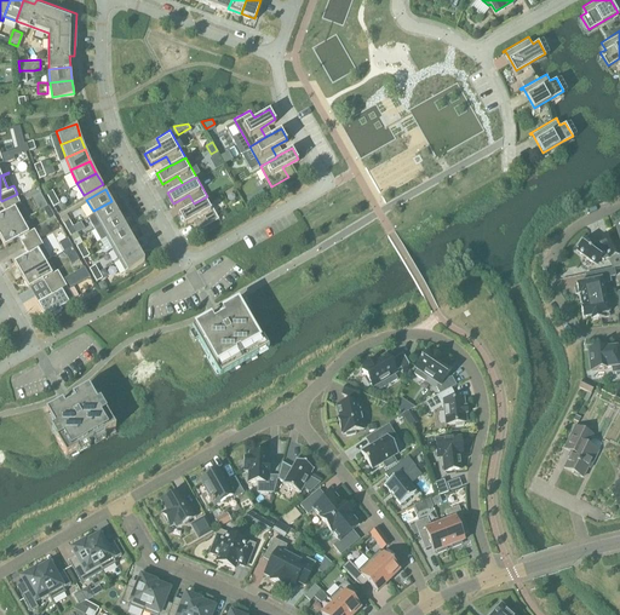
[(254,190),(247,195),(251,201),(258,196),(254,190)]
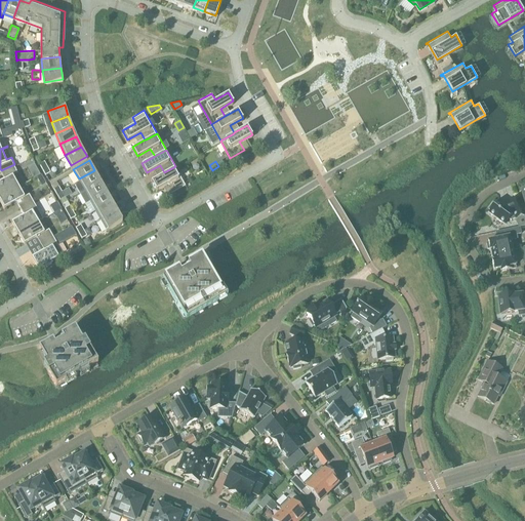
[(0,193),(24,182),(16,168),(14,164),(1,170),(4,177),(0,179),(0,193)]
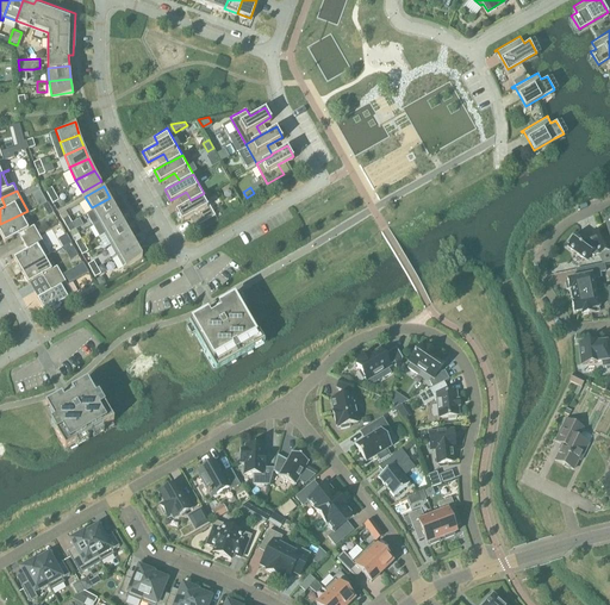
[(191,200),(175,209),(181,219),(197,211),(201,220),(215,212),(204,193),(191,200)]
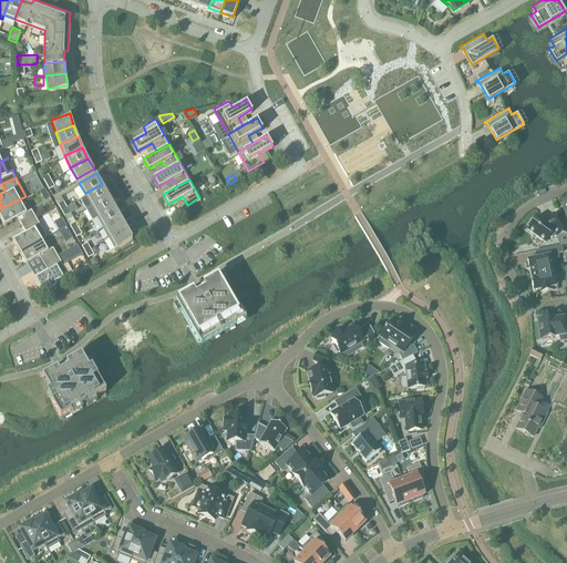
[(91,204),(107,194),(102,184),(85,193),(91,204)]
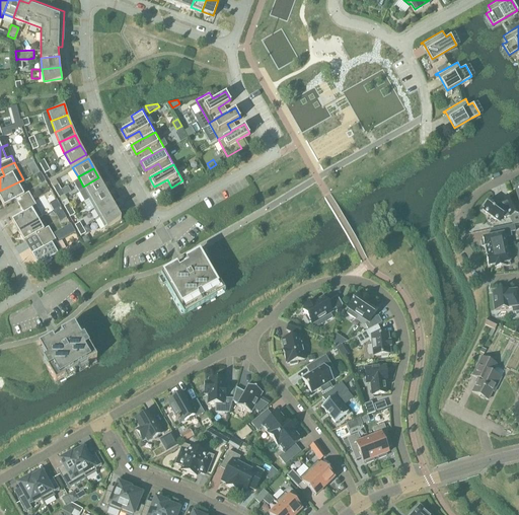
[(88,196),(104,187),(98,177),(83,187),(88,196)]
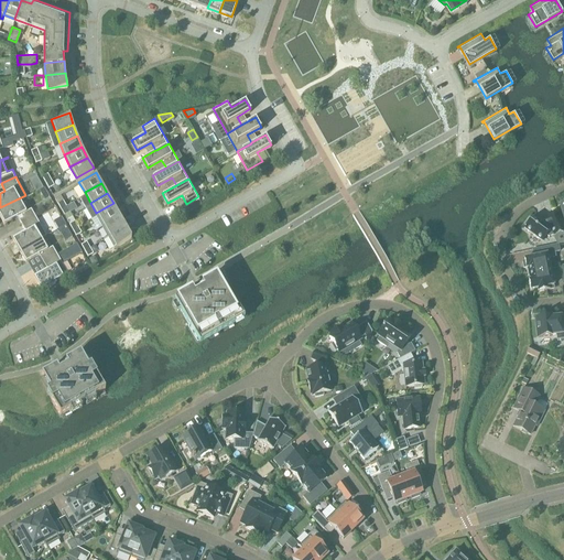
[(22,222),(35,214),(31,206),(25,208),(20,198),(25,195),(0,207),(0,213),(4,222),(18,214),(22,222)]
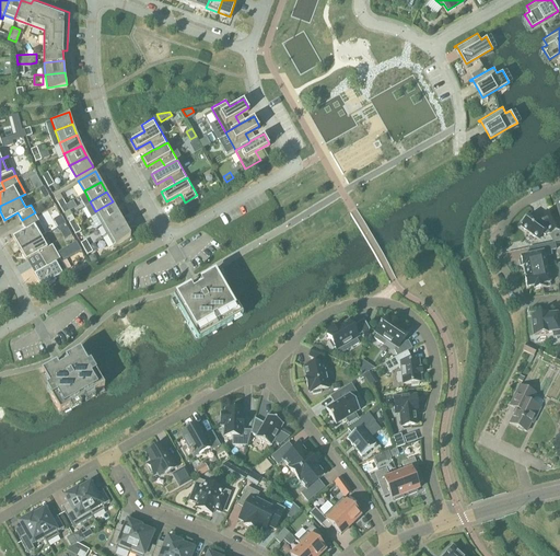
[(102,222),(118,212),(113,201),(95,211),(102,222)]
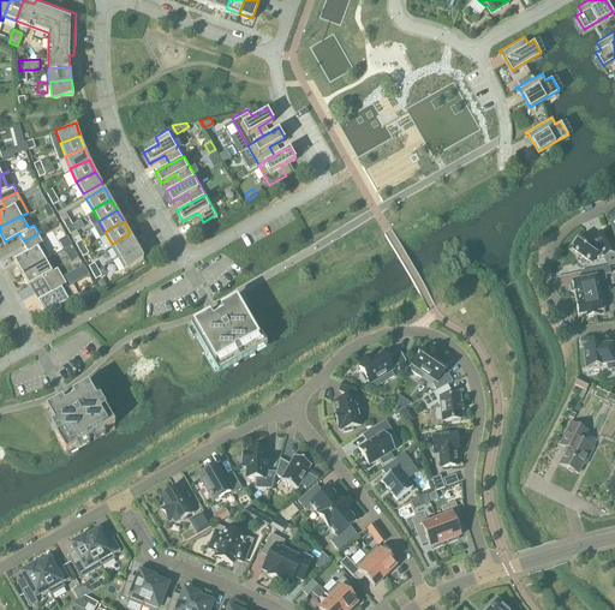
[(84,238),(95,234),(91,225),(81,228),(84,238)]
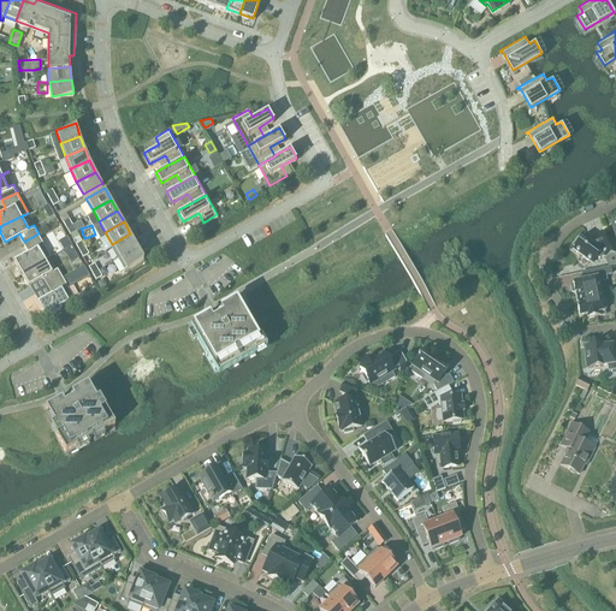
[(582,233),(573,245),(592,260),(597,253),(599,254),(604,253),(609,262),(615,260),(615,253),(606,230),(596,233),(597,236),(590,238),(582,233)]
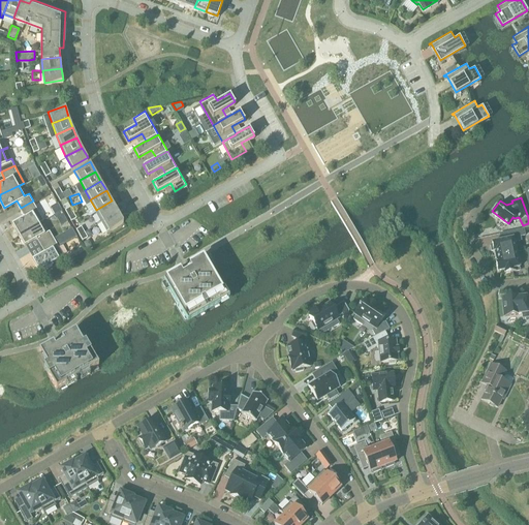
[(18,233),(38,221),(43,218),(33,201),(21,208),(24,215),(12,221),(18,233)]
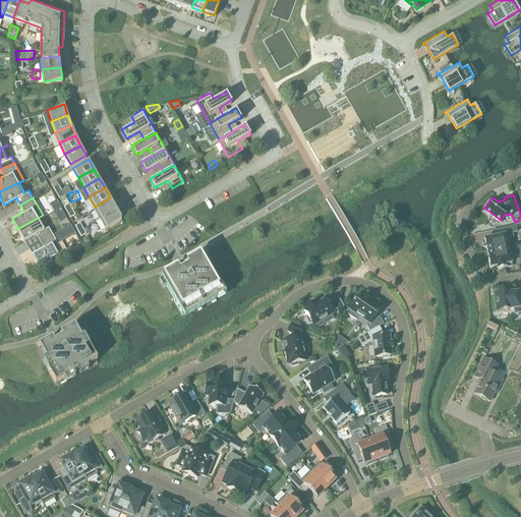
[(100,216),(115,207),(110,197),(95,207),(100,216)]
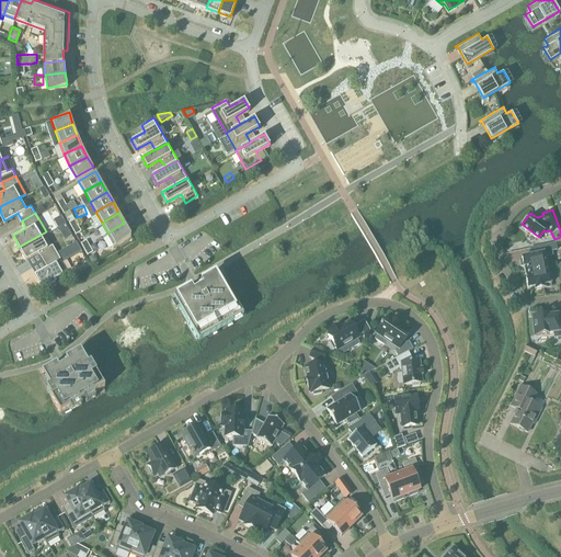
[(124,223),(107,232),(114,243),(130,234),(124,223)]
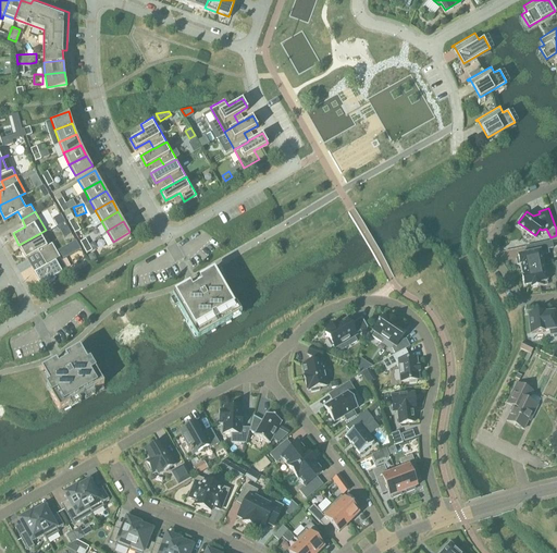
[(42,256),(57,248),(51,241),(47,243),(40,233),(19,245),(25,256),(38,248),(42,256)]
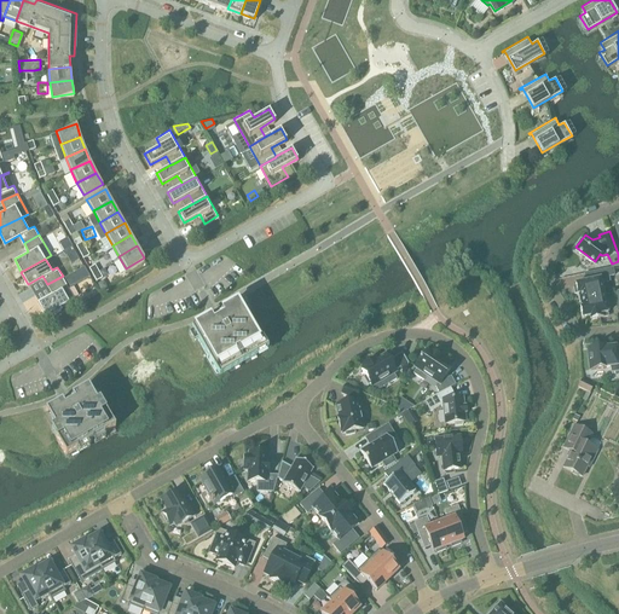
[(597,281),(606,278),(609,277),(608,272),(612,271),(611,264),(584,270),(586,279),(576,282),(578,296),(600,291),(597,281)]
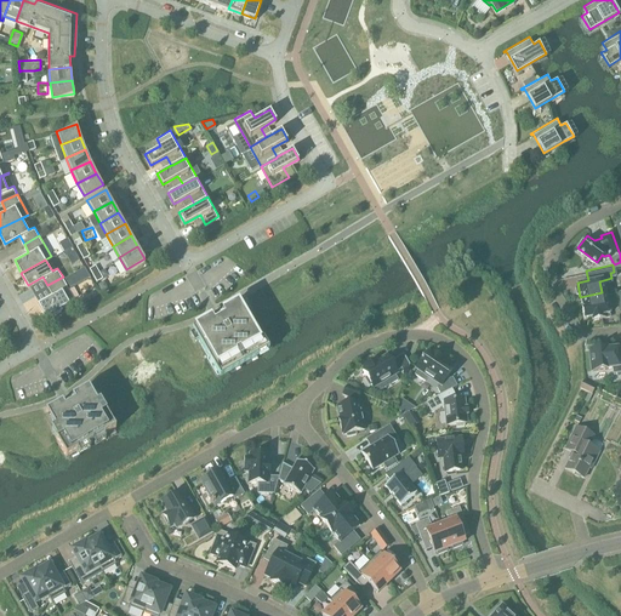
[(573,273),(560,274),(562,284),(574,283),(573,273)]
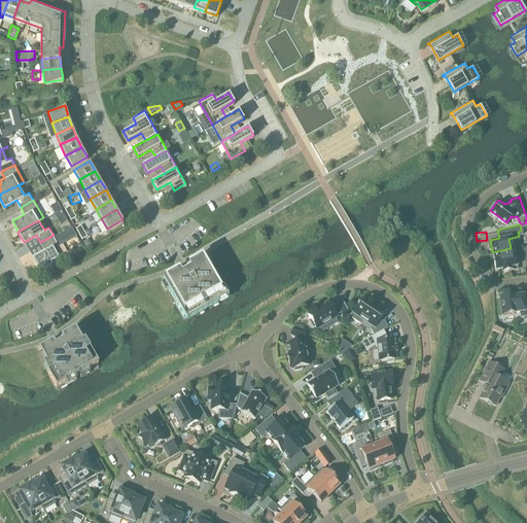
[(54,235),(40,242),(44,249),(32,256),(38,268),(44,264),(46,267),(53,263),(51,260),(59,255),(58,254),(63,251),(54,235)]
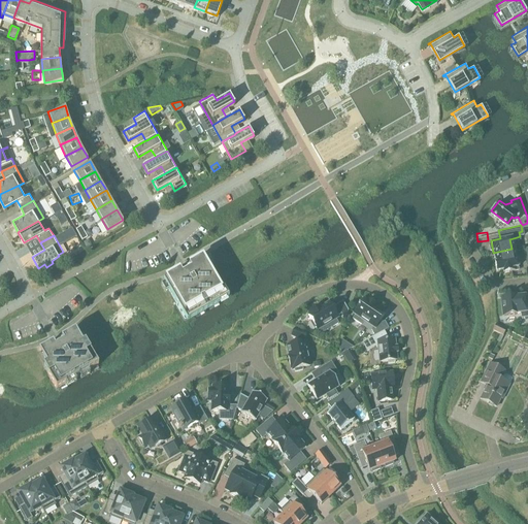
[(86,246),(92,242),(88,236),(81,240),(86,246)]
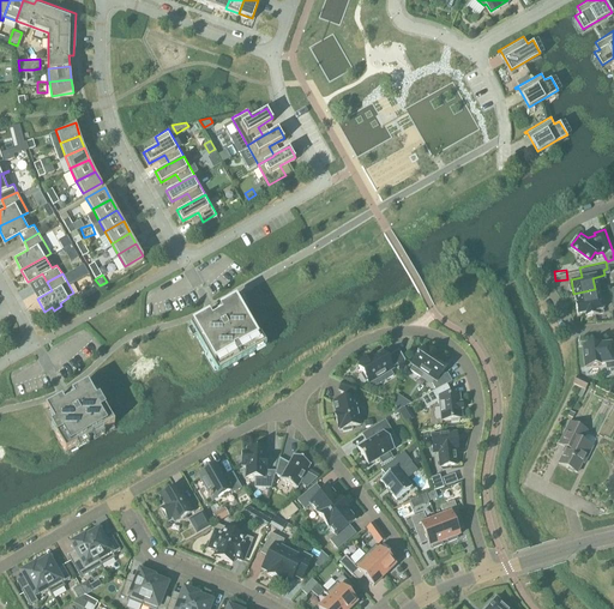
[(597,301),(595,289),(573,294),(578,312),(585,311),(585,313),(606,309),(603,300),(597,301)]
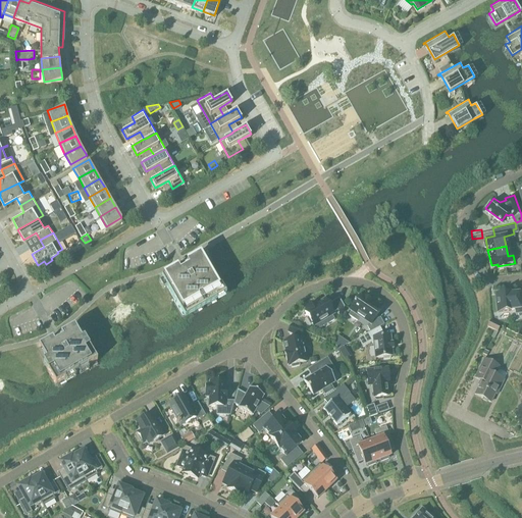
[(224,290),(203,252),(186,261),(188,265),(184,267),(179,269),(177,266),(161,275),(183,313),(224,290)]
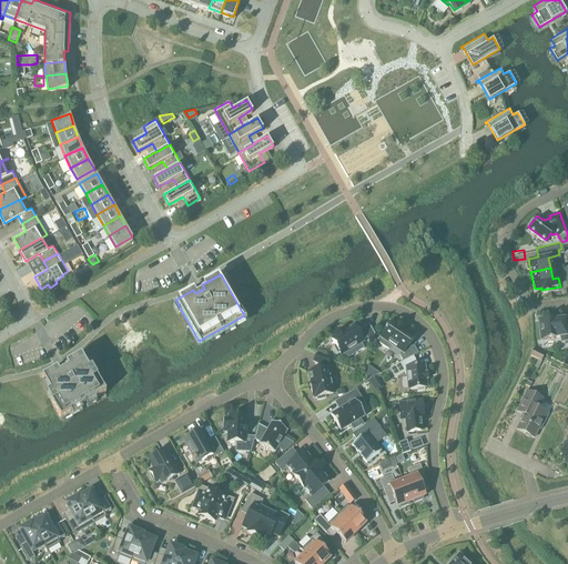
[(554,315),(539,318),(540,336),(555,334),(560,333),(561,338),(567,336),(567,321),(565,322),(565,315),(554,316),(554,315)]
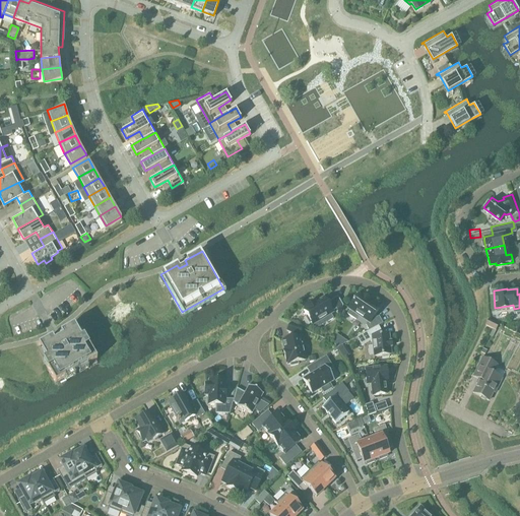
[(361,293),(359,291),(348,305),(349,306),(347,310),(355,315),(359,312),(368,318),(366,320),(370,327),(379,322),(383,319),(379,312),(377,314),(374,312),(379,305),(371,300),(372,299),(362,292),(361,293)]
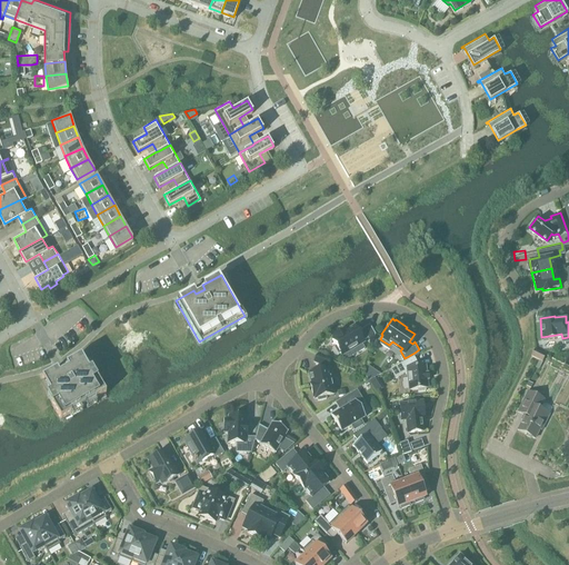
[(333,334),(333,335),(332,336),(336,342),(335,343),(338,350),(340,349),(342,352),(366,338),(363,336),(368,333),(370,336),(375,333),(376,330),(370,320),(358,328),(355,323),(348,327),(347,326),(333,334)]
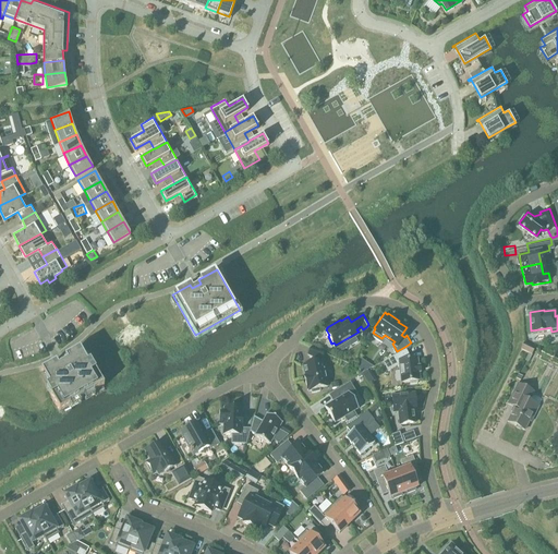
[(532,350),(535,344),(525,338),(522,345),(532,350)]
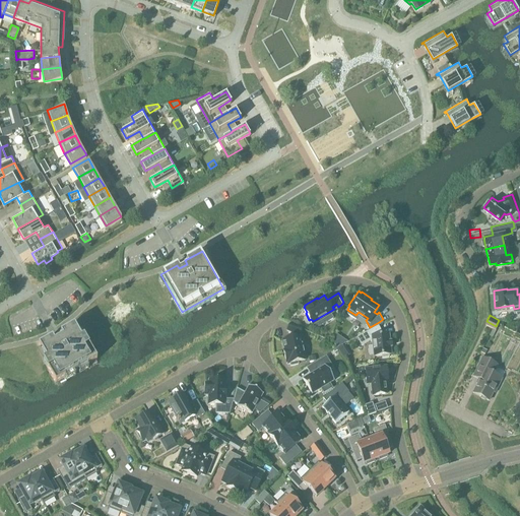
[(373,335),(374,352),(382,351),(382,355),(389,353),(389,350),(391,350),(389,329),(380,330),(380,329),(382,328),(379,322),(370,327),(358,334),(362,341),(373,335)]
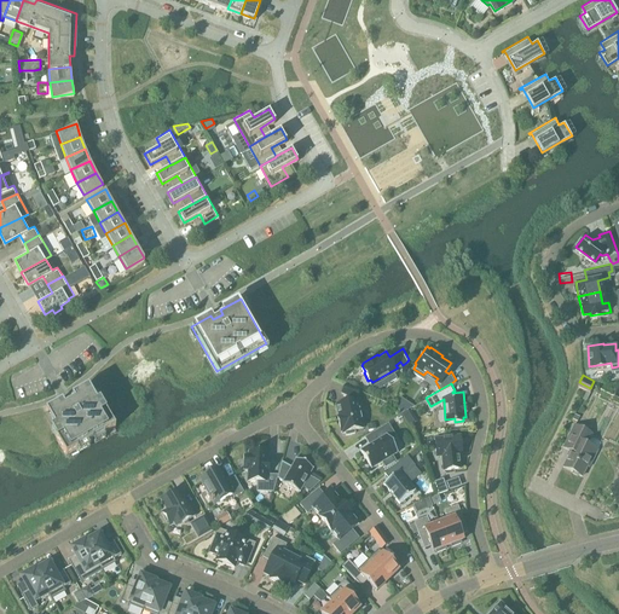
[(102,410),(88,386),(71,395),(74,399),(69,401),(64,405),(62,400),(45,410),(59,434),(56,436),(65,453),(115,426),(105,407),(102,410)]
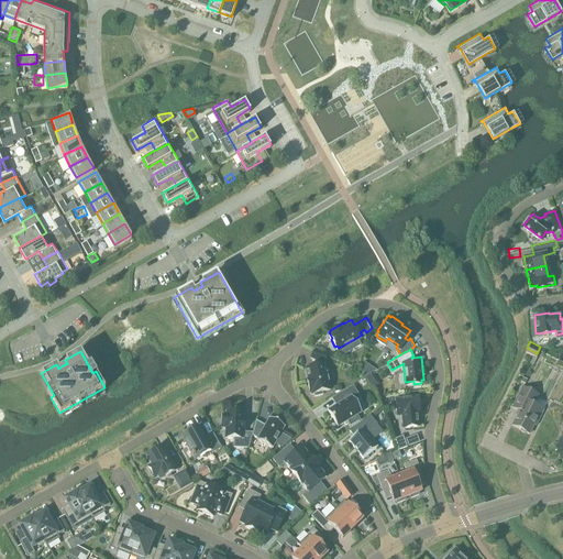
[(331,385),(324,360),(306,365),(311,390),(312,388),(312,391),(315,390),(315,392),(323,390),(322,387),(331,385)]
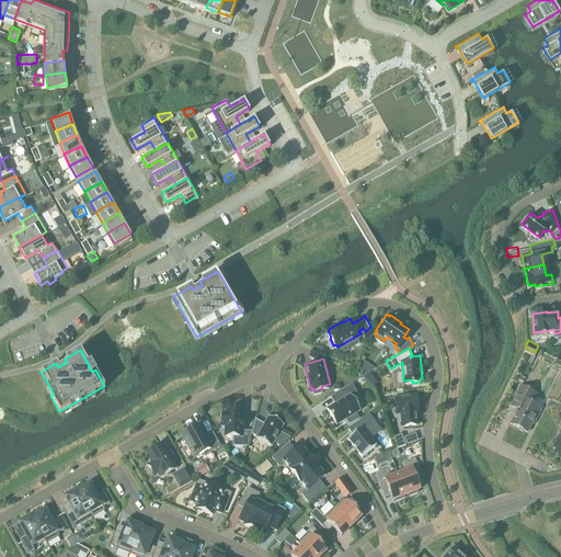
[(335,400),(327,406),(336,422),(346,416),(350,420),(359,415),(356,410),(359,408),(353,397),(358,394),(351,382),(331,394),(335,400)]
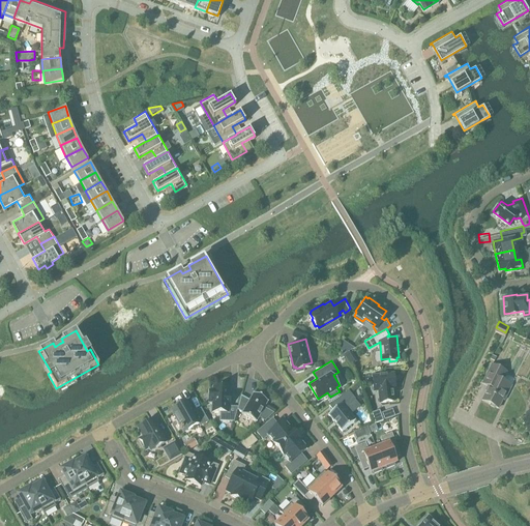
[(497,407),(511,382),(502,377),(506,369),(492,361),(482,380),(489,384),(482,398),(497,407)]
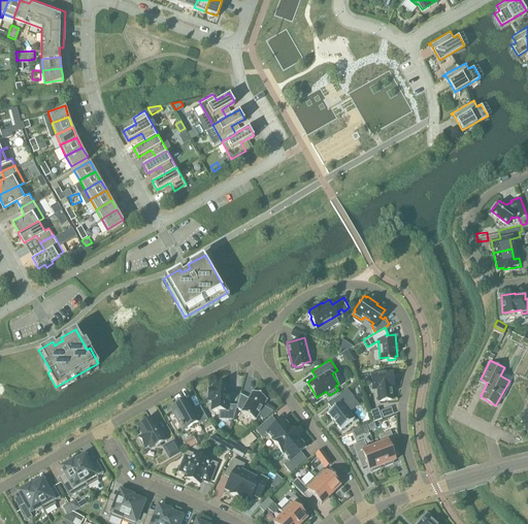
[(392,368),(370,371),(372,386),(378,385),(381,398),(393,396),(391,384),(394,384),(392,368)]
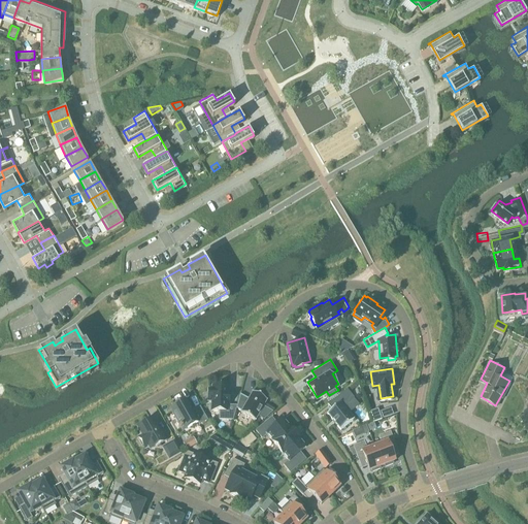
[(233,416),(236,402),(228,401),(228,400),(229,400),(229,392),(229,383),(211,382),(211,385),(208,385),(207,397),(210,397),(210,406),(220,406),(219,415),(233,416)]
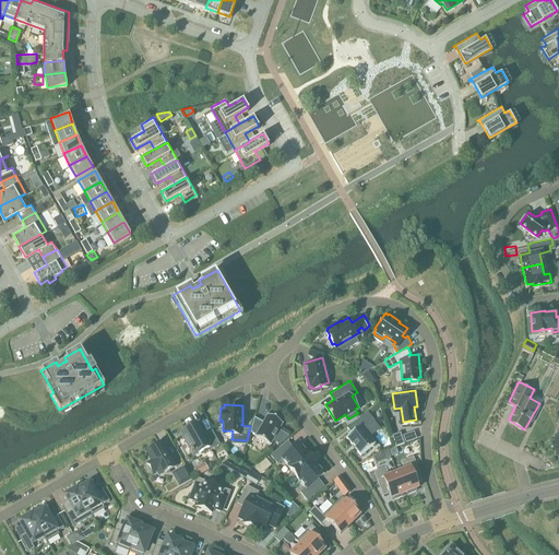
[(377,404),(371,409),(377,416),(382,413),(377,404)]
